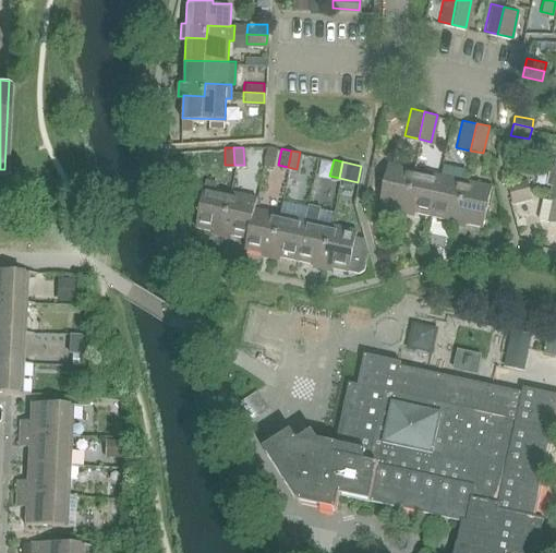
[(377,202),(403,207),(412,167),(386,161),(377,202)]
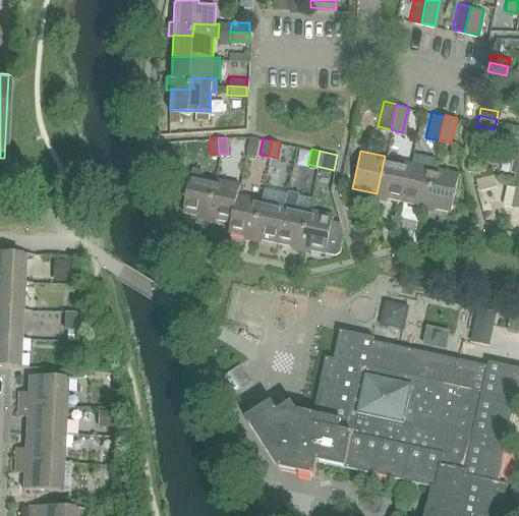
[(518,152),(513,151),(509,170),(514,171),(512,184),(511,185),(515,186),(516,185),(518,185),(518,152)]
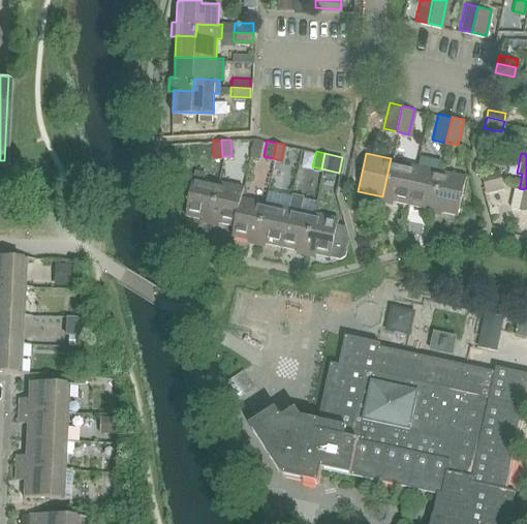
[(382,196),(407,202),(415,163),(391,158),(382,196)]
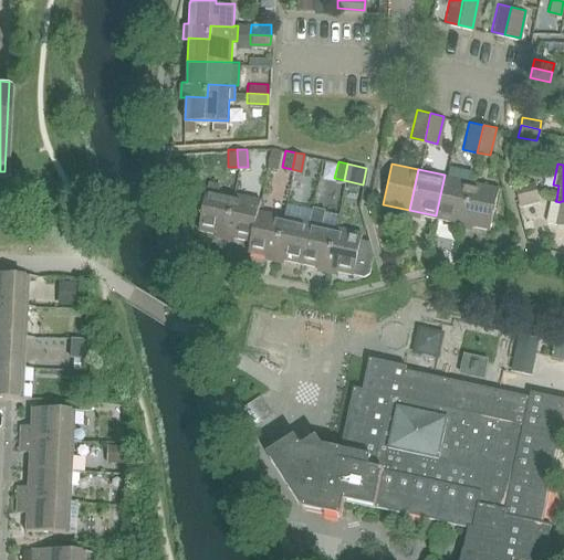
[(436,215),(462,221),(471,180),(445,175),(436,215)]
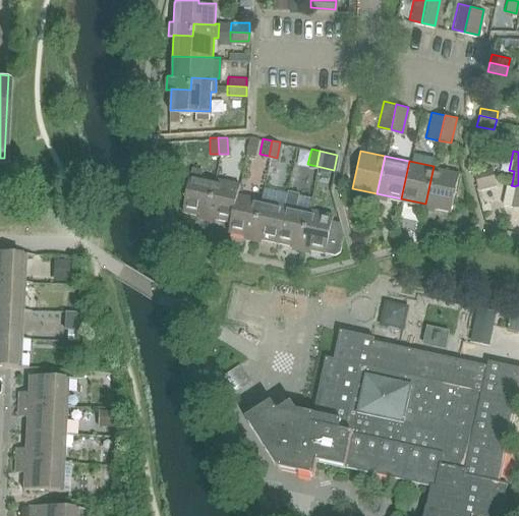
[(184,195),(181,210),(206,215),(214,177),(199,174),(200,168),(191,166),(184,195)]
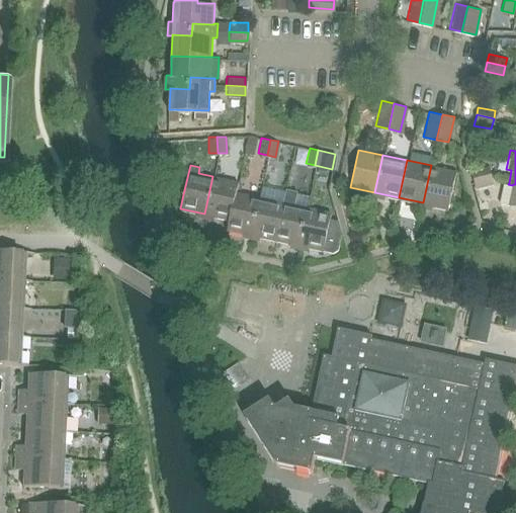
[(431,165),(423,202),(446,207),(454,171),(431,165)]
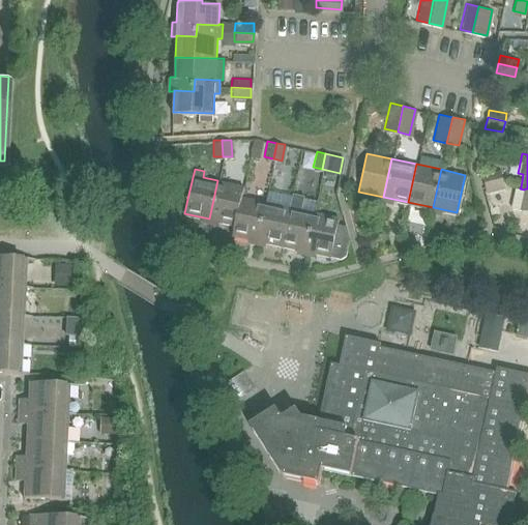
[(479,174),(480,180),(500,175),(498,169),(479,174)]
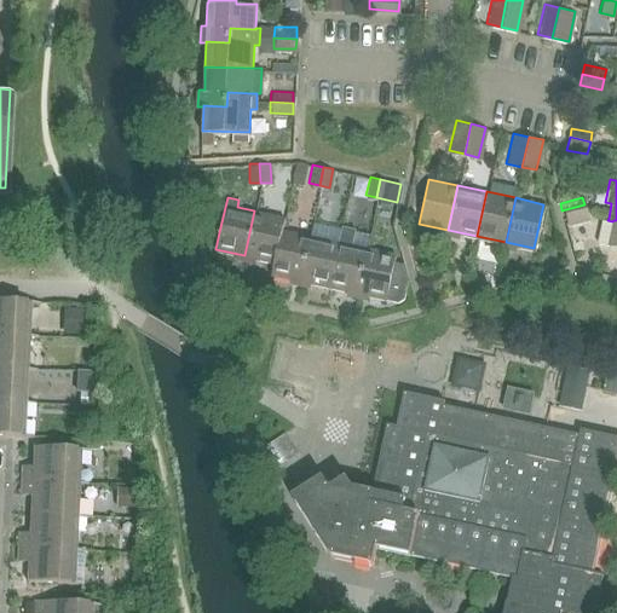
[(588,215),(584,204),(561,210),(566,223),(588,215)]
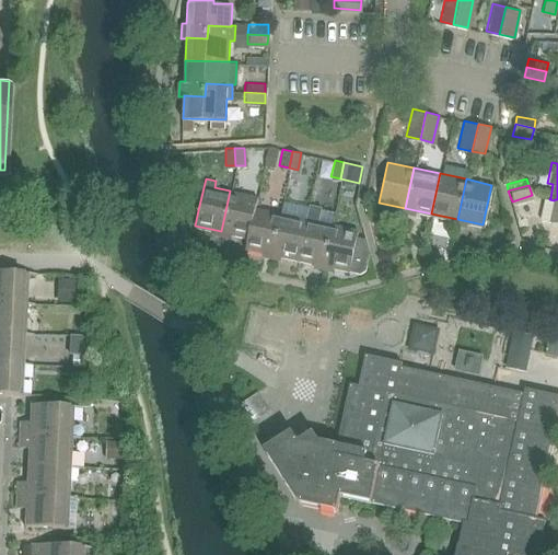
[(230,191),(221,231),(246,236),(253,207),(254,207),(256,196),(230,191)]
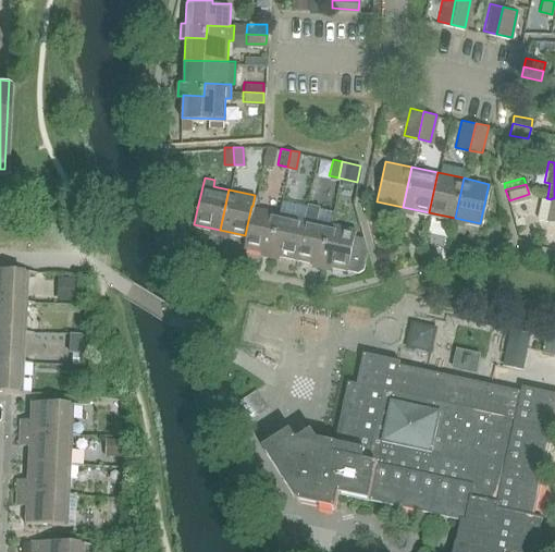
[(547,197),(540,196),(535,216),(547,218),(546,220),(554,221),(554,198),(552,198),(551,199),(546,198),(547,197)]
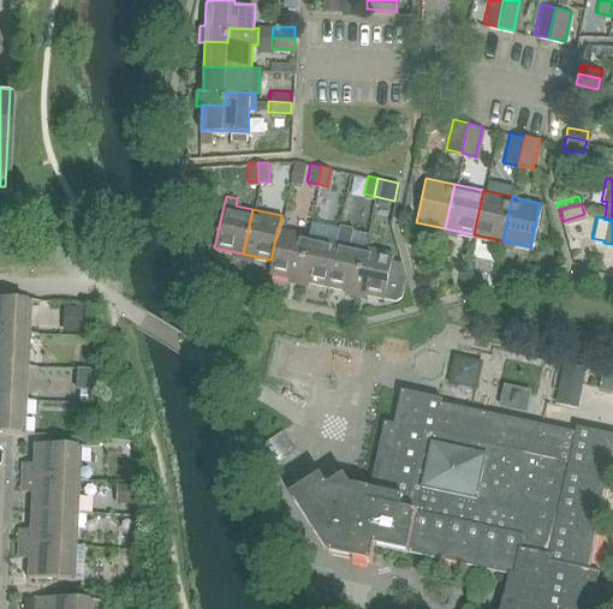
[(335,239),(325,284),(353,290),(363,245),(347,242),(352,225),(339,222),(335,239)]
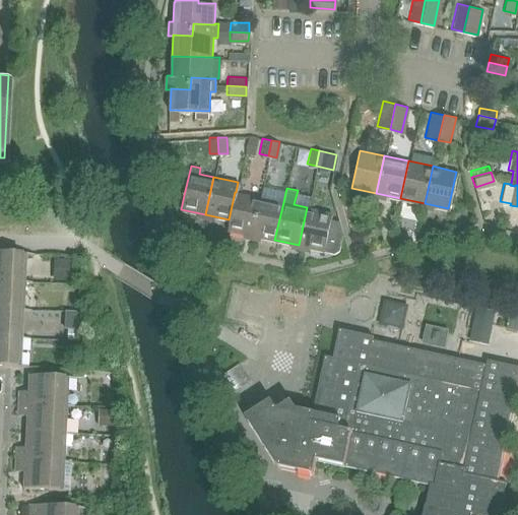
[(229,219),(227,230),(251,235),(259,197),(236,192),(235,192),(229,219)]
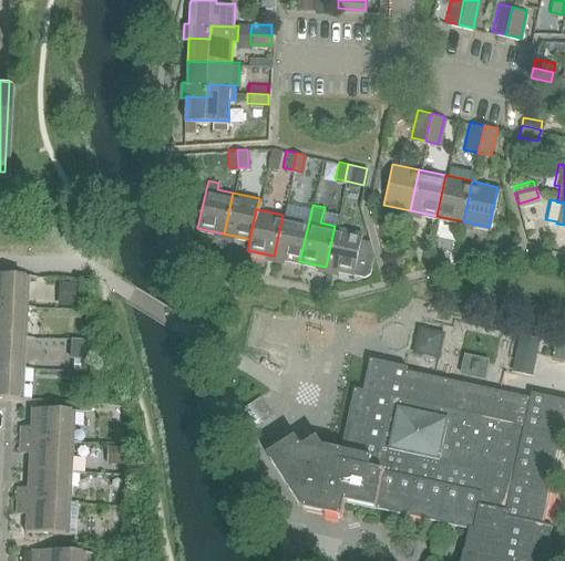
[(283,215),(274,256),(299,261),(309,220),(283,215)]
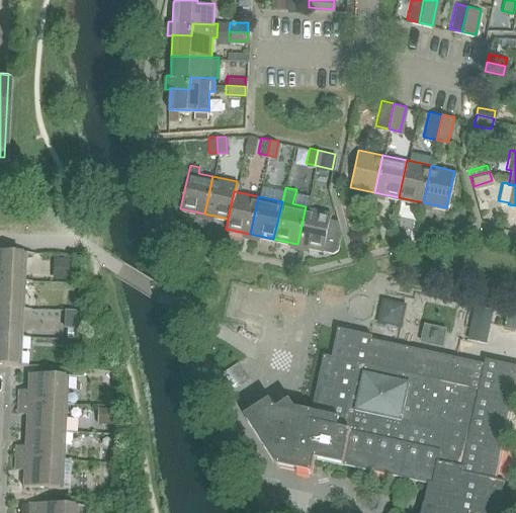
[(306,206),(297,244),(322,250),(322,249),(331,251),(336,248),(340,233),(336,220),(329,218),(330,211),(306,206)]
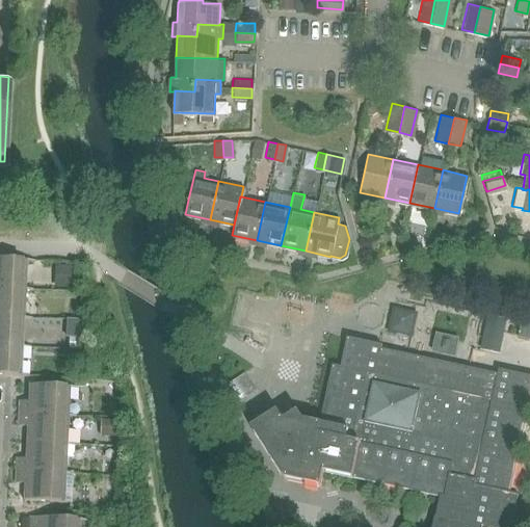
[(0,283),(21,285),(22,256),(0,255),(0,283)]
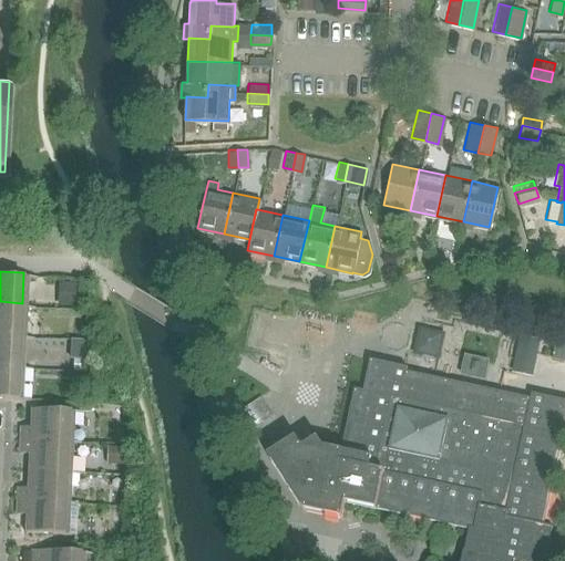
[(72,280),(60,279),(59,301),(71,302),(72,280)]
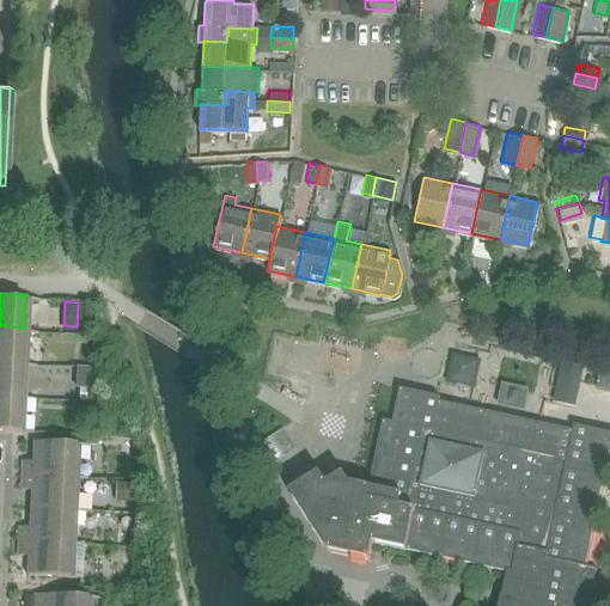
[(0,359),(23,360),(24,328),(0,325),(0,359)]
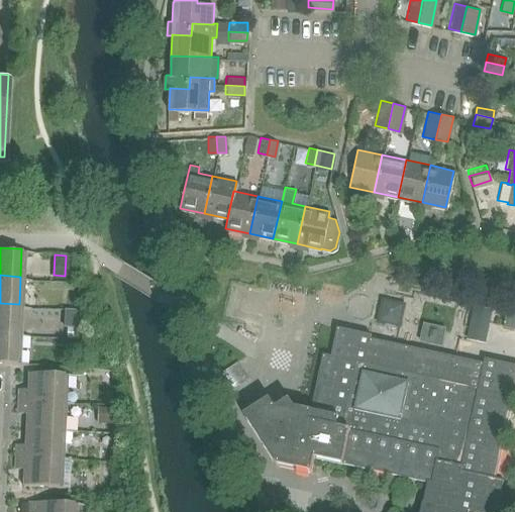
[(0,330),(18,332),(19,304),(0,303),(0,330)]
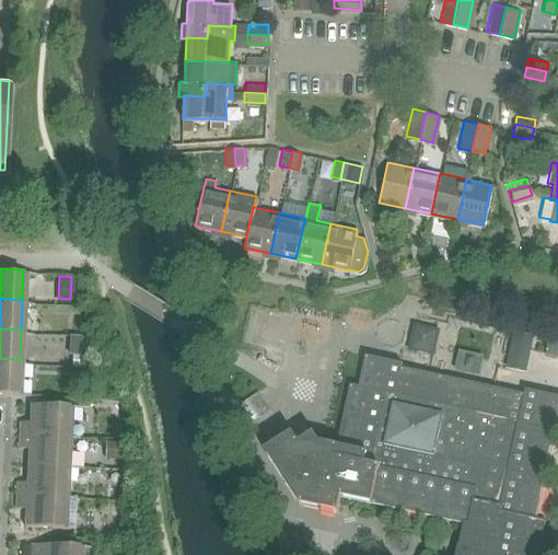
[(512,350),(509,365),(524,368),(531,333),(514,328),(510,350),(512,350)]
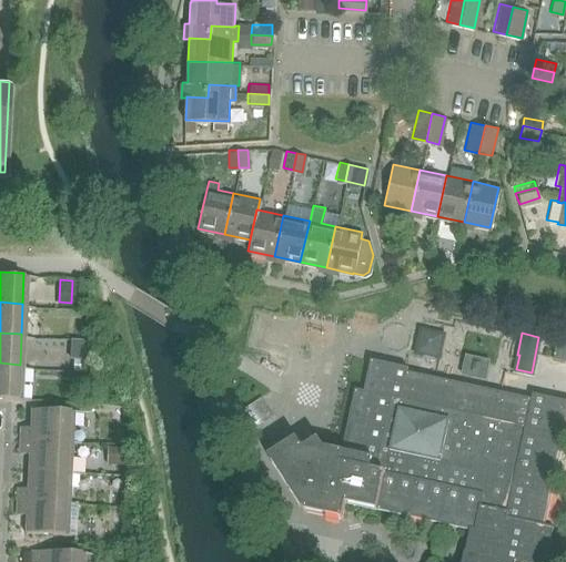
[(565,335),(556,334),(552,356),(565,358),(565,335)]
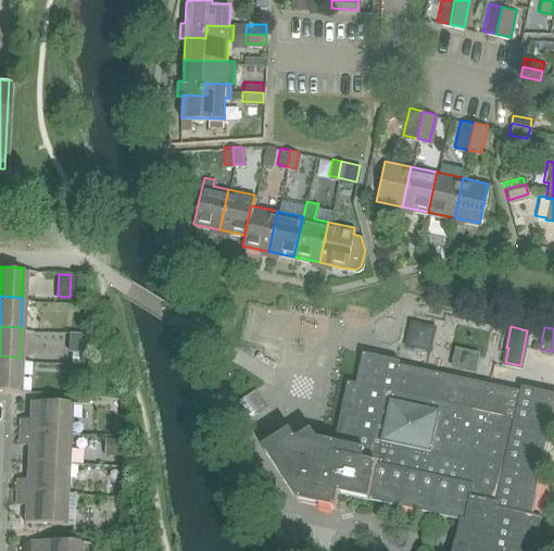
[(449,550),(501,550),(502,550),(501,550),(531,550),(540,515),(531,513),(551,426),(553,409),(553,391),(519,384),(518,388),(397,362),(398,359),(361,350),(354,382),(345,379),(332,441),(315,437),(309,428),(294,437),(288,427),(261,445),(294,498),(332,506),(336,491),(458,517),(453,539),(452,539),(449,550)]
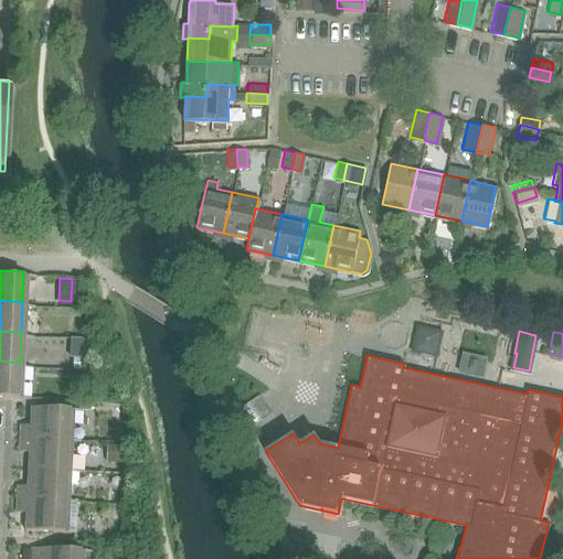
[(20,363),(0,361),(0,393),(18,395),(20,363)]
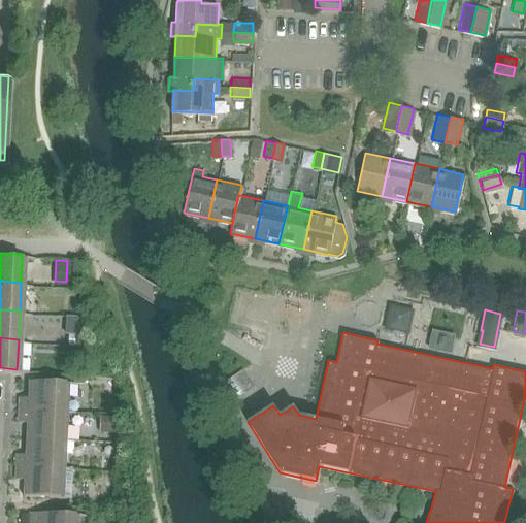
[(15,394),(14,405),(62,409),(64,380),(25,378),(24,395),(15,394)]
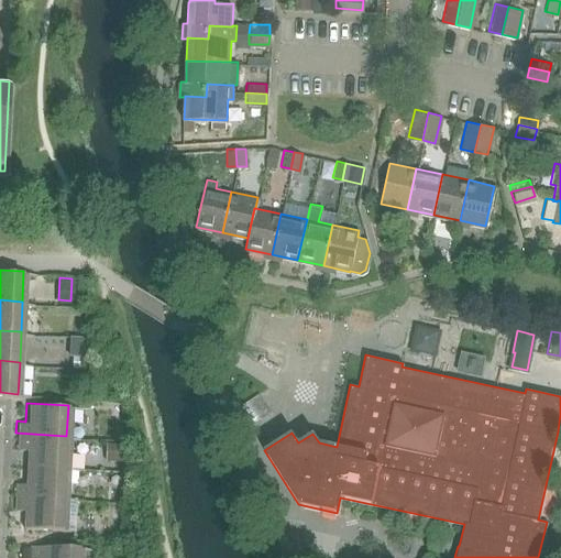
[(24,446),(23,463),(65,466),(66,436),(15,433),(15,446),(24,446)]
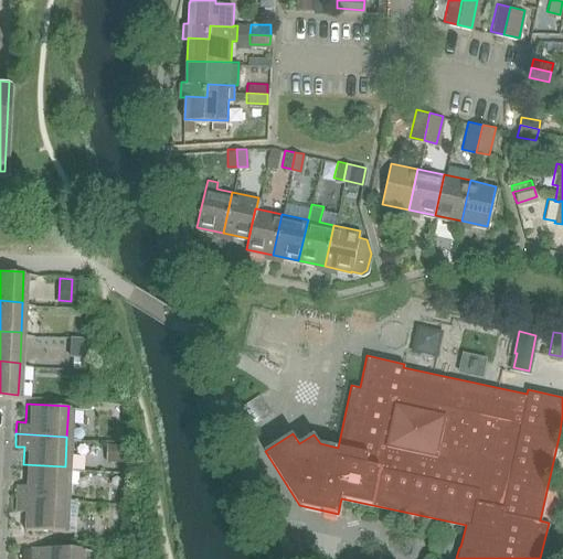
[(102,447),(102,459),(120,459),(120,447),(102,447)]
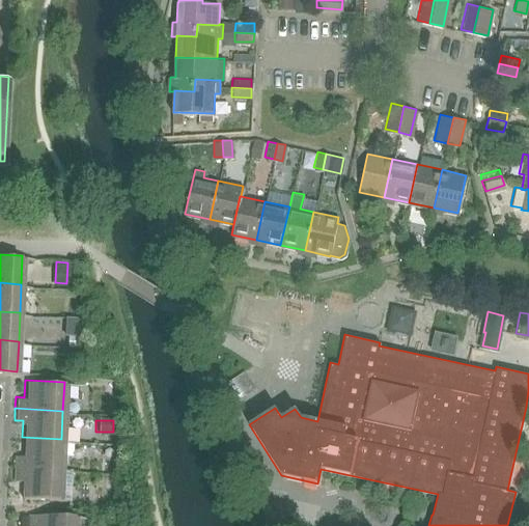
[(12,452),(12,465),(60,467),(61,439),(22,437),(21,452),(12,452)]
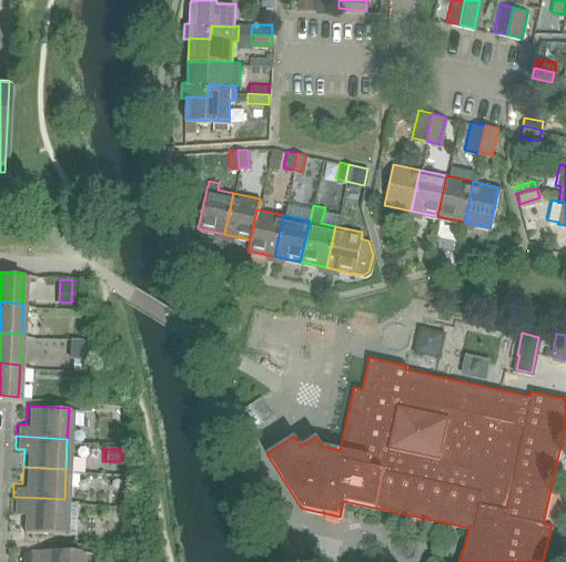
[(64,499),(13,497),(12,511),(21,511),(20,529),(62,531),(64,499)]
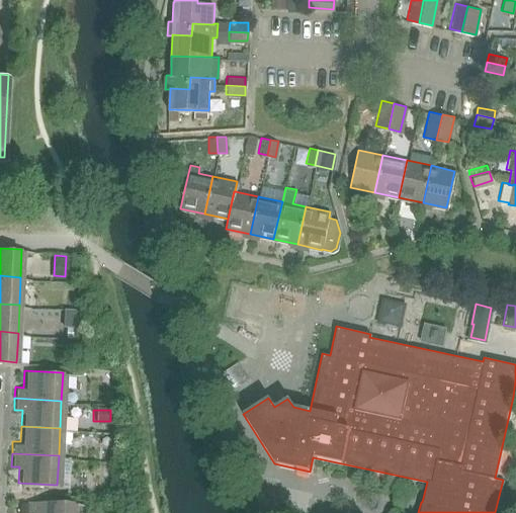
[(33,512),(32,512),(71,512),(72,502),(24,499),(24,512),(33,512)]
